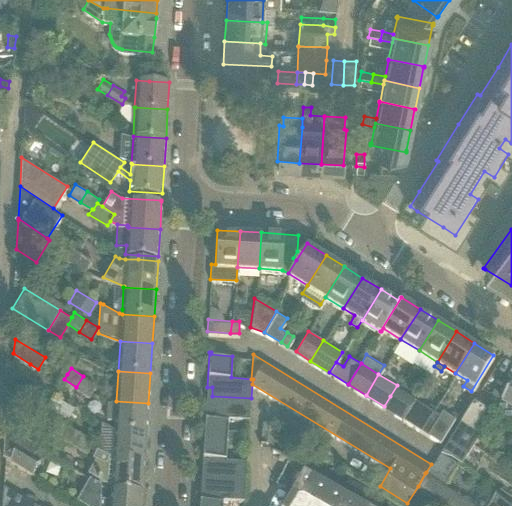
[(83,376),(76,387),(88,395),(92,390),(96,384),(83,376)]
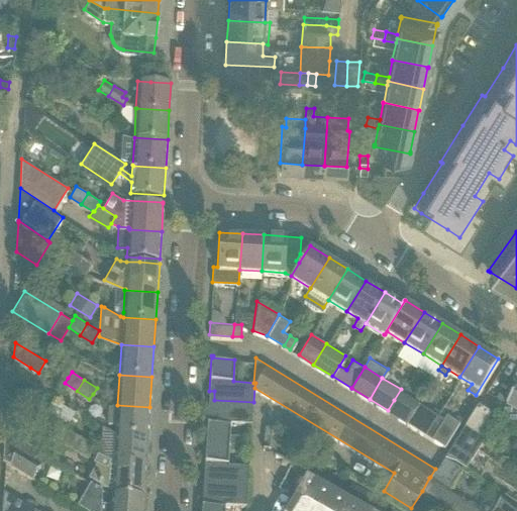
[(516,406),(516,383),(506,400),(506,401),(516,406)]
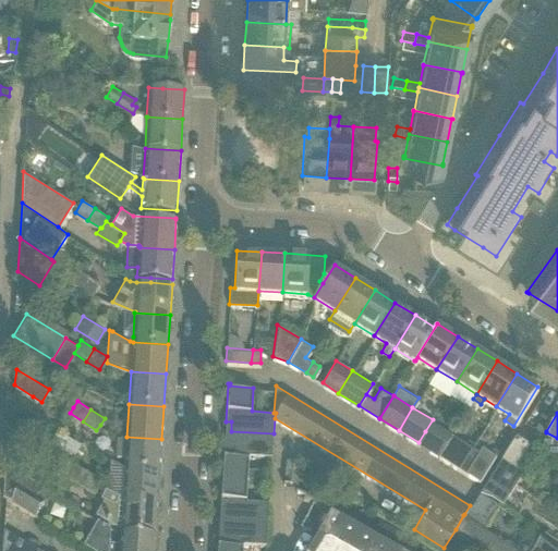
[(19,419),(11,432),(27,442),(35,429),(19,419)]
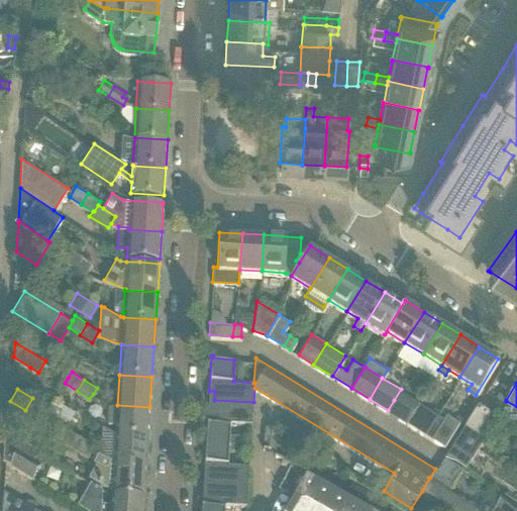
[(208,407),(206,440),(229,441),(230,420),(252,421),(253,402),(214,400),(213,408),(208,407)]
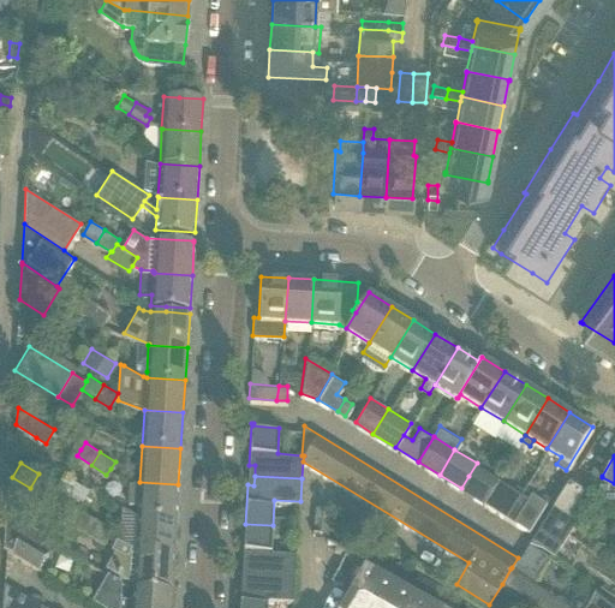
[(469,476),(461,488),(470,493),(477,481),(469,476)]
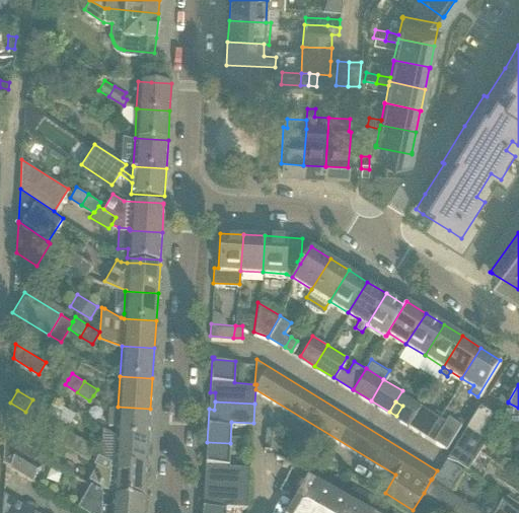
[(518,424),(518,408),(508,402),(502,412),(509,416),(508,418),(518,424)]
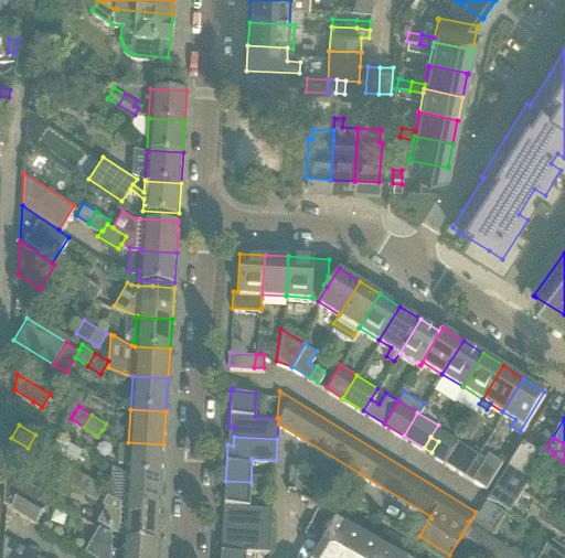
[(444,460),(465,472),(478,451),(458,439),(444,460)]
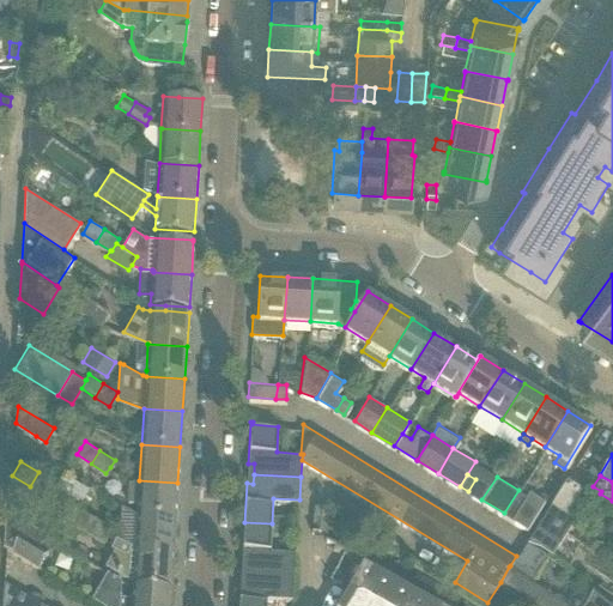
[(566,479),(551,502),(569,513),(583,490),(566,479)]
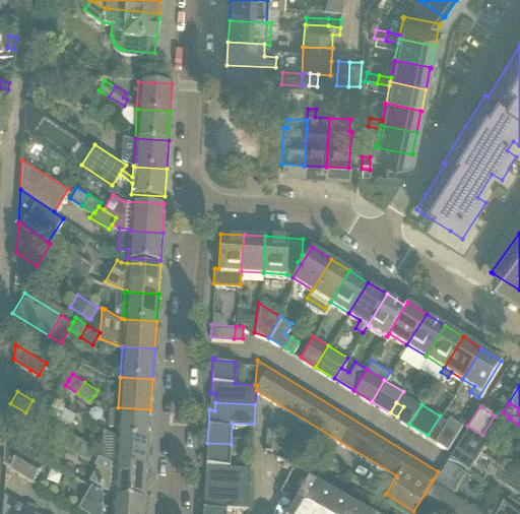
[(117,425),(116,436),(149,438),(150,409),(118,407),(118,408),(111,407),(110,424),(117,425)]
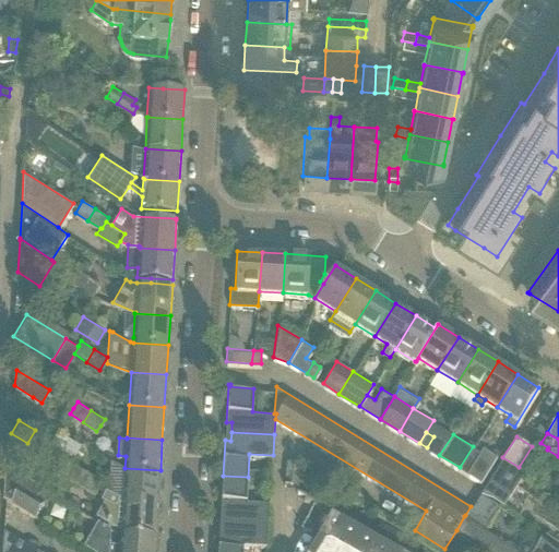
[(473,446),(460,467),(480,480),(497,455),(483,446),(479,451),(473,446)]
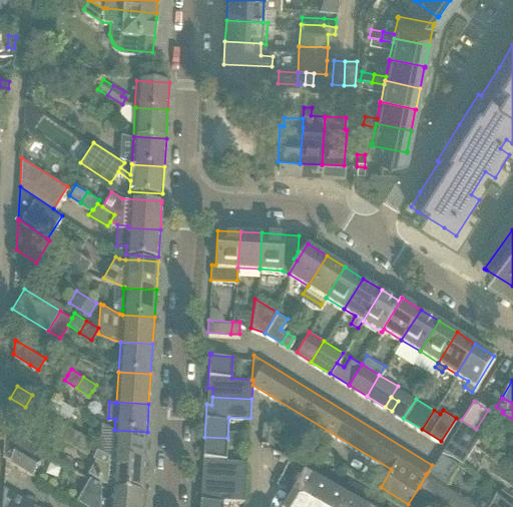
[(461,420),(448,440),(468,453),(480,435),(474,431),(476,429),(461,420)]
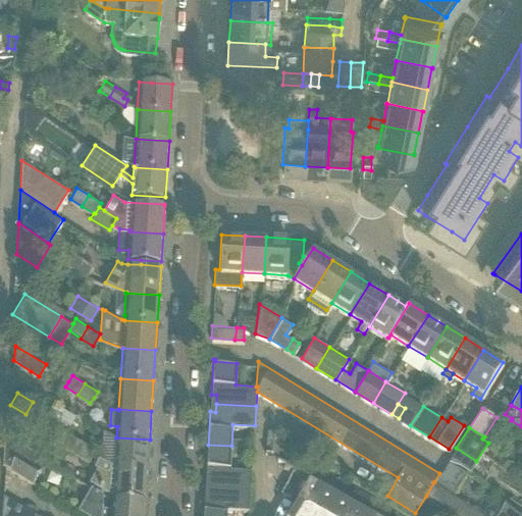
[(267,428),(265,450),(278,451),(279,428),(267,428)]
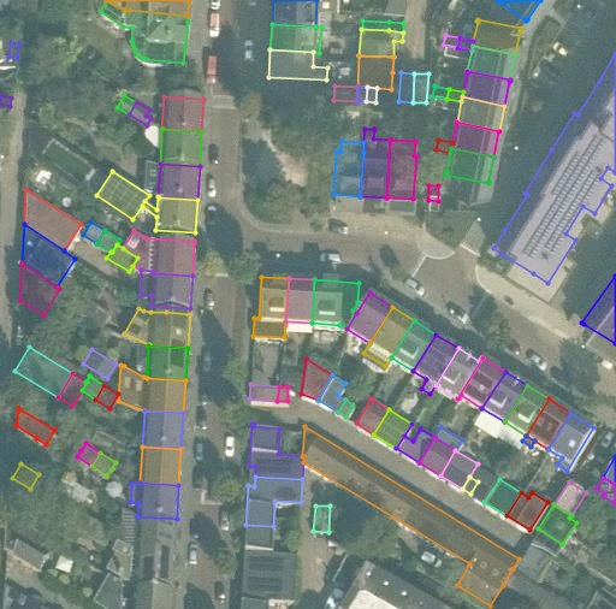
[(82,510),(77,518),(108,536),(112,528),(82,510)]
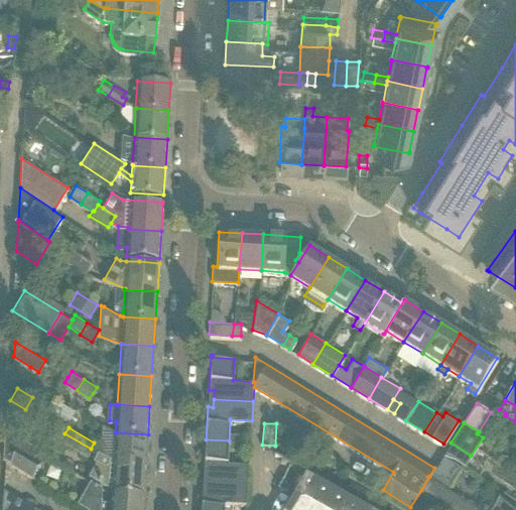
[(4,428),(2,457),(32,474),(40,460),(34,457),(39,448),(6,428),(4,428)]
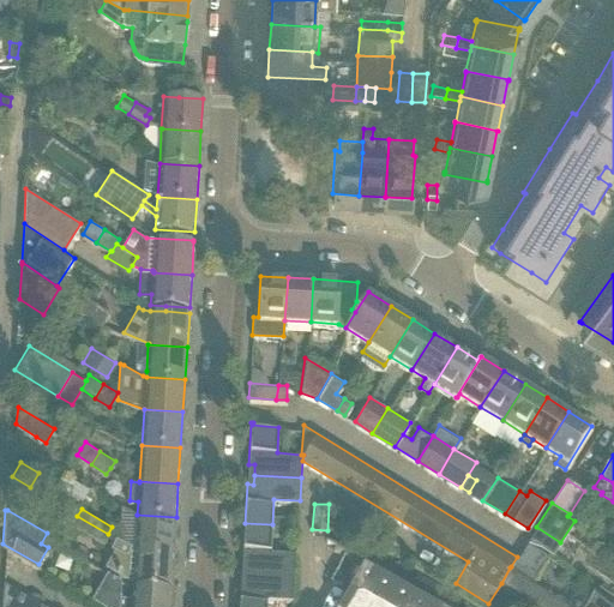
[(137,539),(136,548),(174,551),(176,517),(137,515),(137,539)]
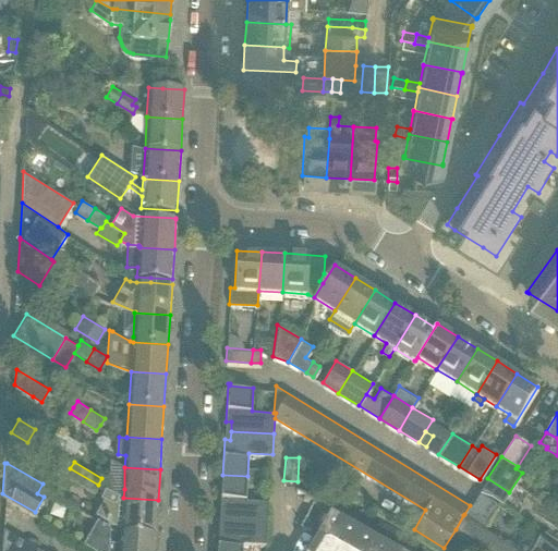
[(70,468),(67,475),(95,491),(98,485),(70,468)]
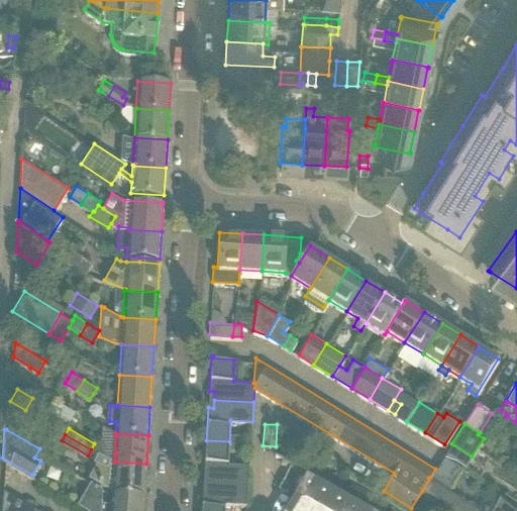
[(209,474),(209,482),(248,485),(249,465),(227,463),(229,441),(206,440),(204,473),(209,474)]
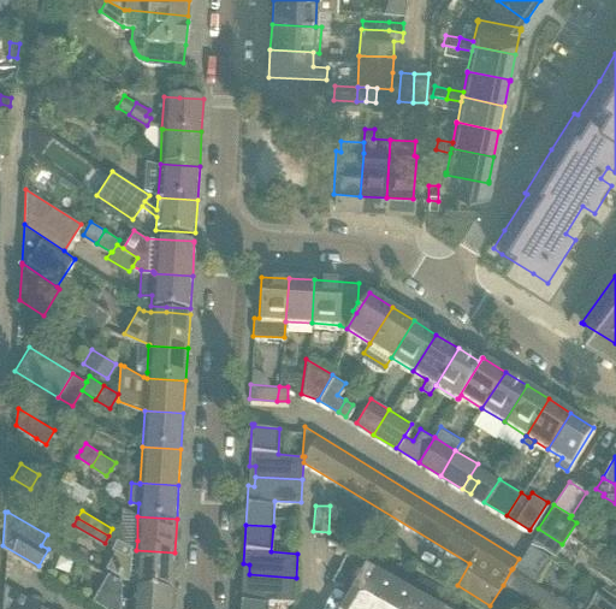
[(114,550),(107,567),(134,580),(134,583),(148,584),(172,585),(175,553),(136,550),(116,539),(112,549),(114,550)]
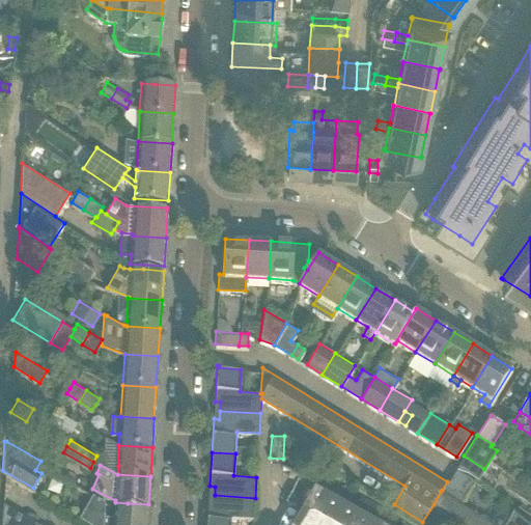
[(447,481),(442,490),(459,502),(466,493),(447,481)]
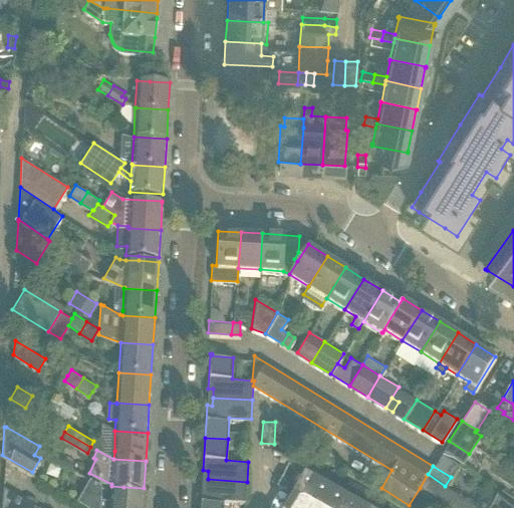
[(368,507),(302,471),(290,491),(320,507),(368,507)]
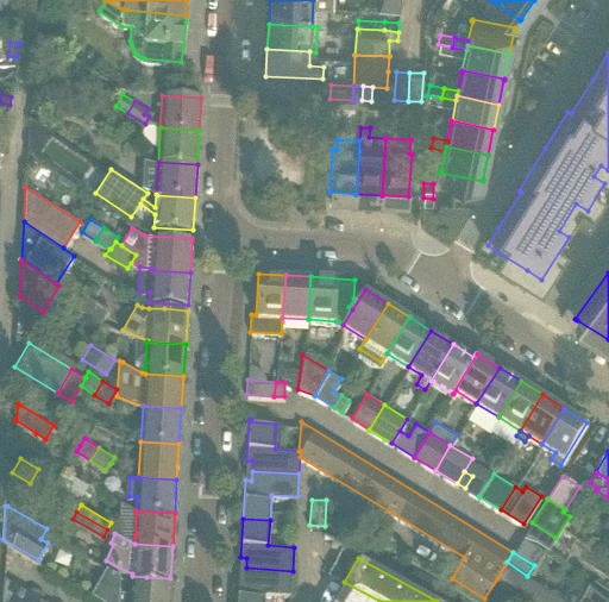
[(507,562),(497,578),(535,601),(567,601),(527,576),(507,562)]
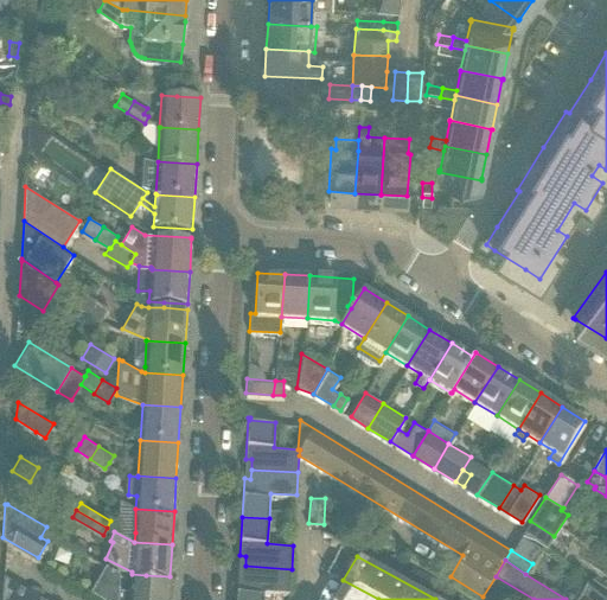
[(439,578),(413,563),(406,576),(430,591),(439,578)]
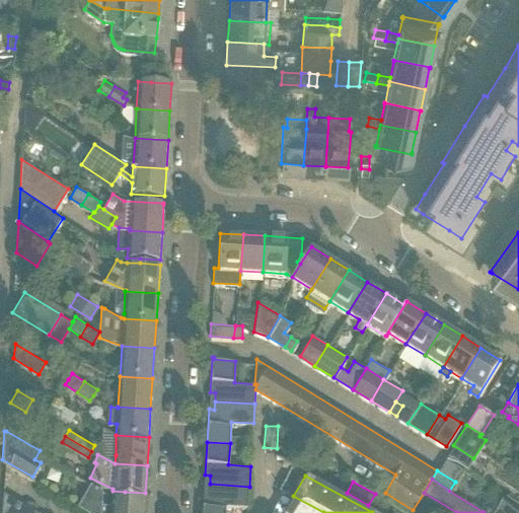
[(90,483),(79,505),(92,512),(143,512),(145,498),(125,496),(112,496),(110,506),(101,505),(102,489),(90,483)]
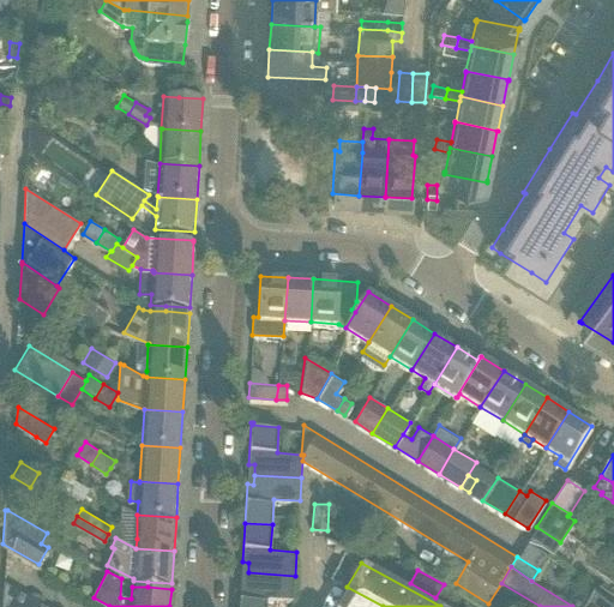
[(241,582),(239,606),(265,606),(266,598),(293,600),(295,576),(248,572),(247,582),(241,582)]
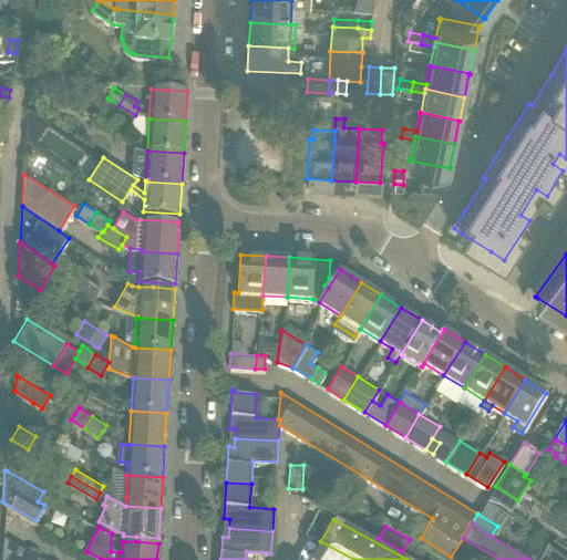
[(44,559),(3,536),(1,559),(44,559)]
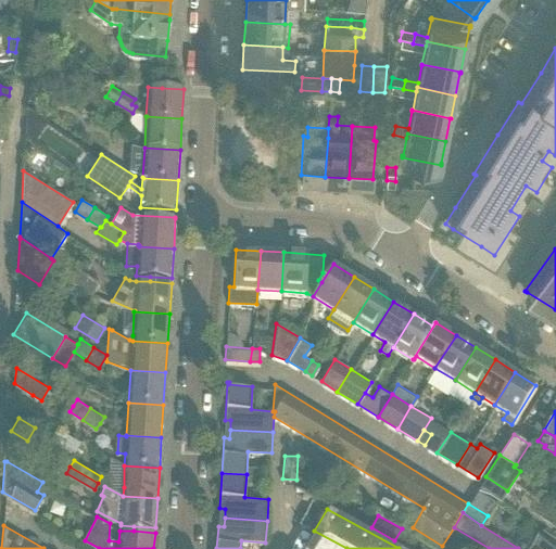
[(489,548),(454,527),(442,546),(447,548),(489,548)]
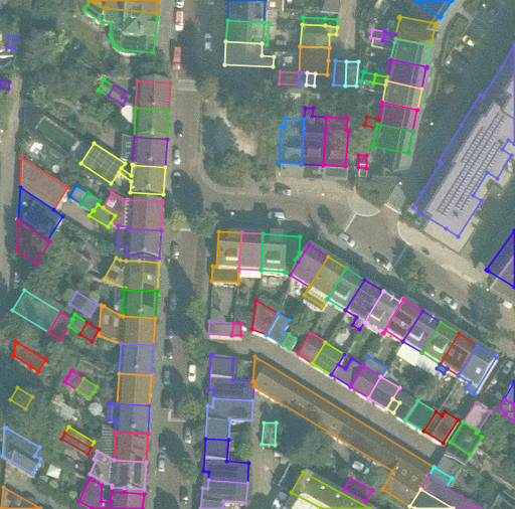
[(490,508),(489,508),(514,508),(514,499),(502,491),(490,508)]
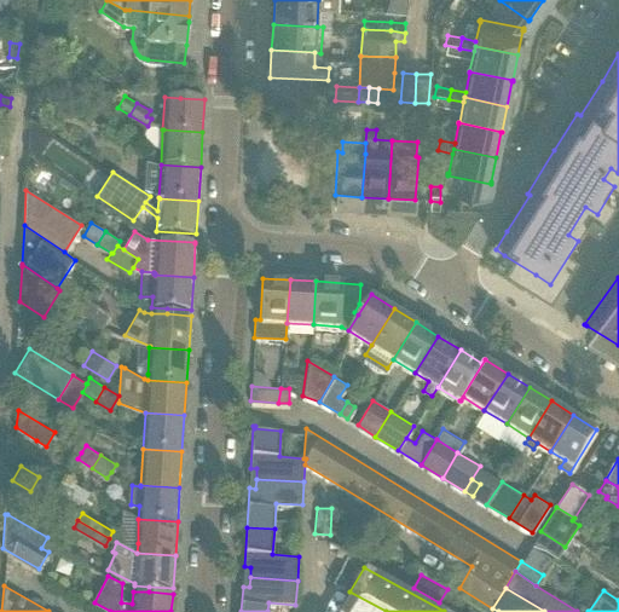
[(386,611),(350,592),(337,611),(386,611)]
